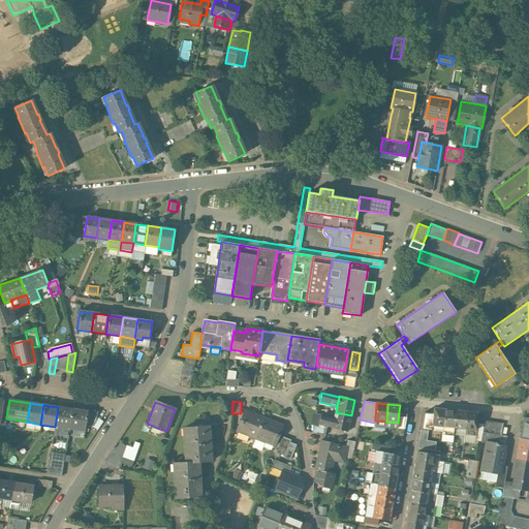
[(72,409),(58,407),(55,427),(69,429),(72,409)]
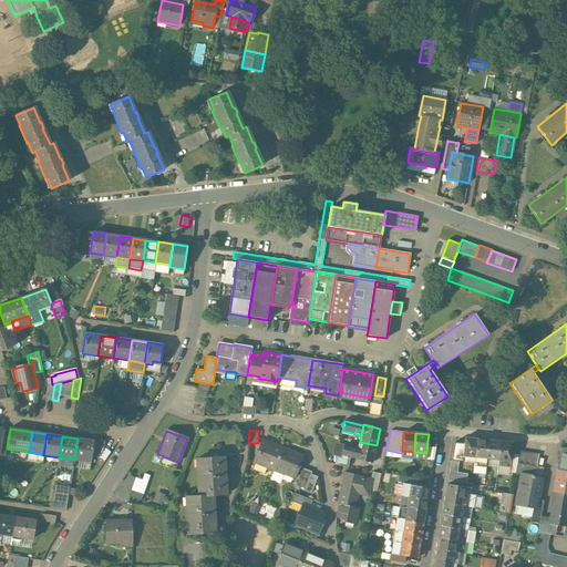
[(86,437),(86,440),(78,439),(74,460),(90,462),(91,455),(99,456),(100,454),(101,454),(102,451),(103,452),(104,441),(86,437)]
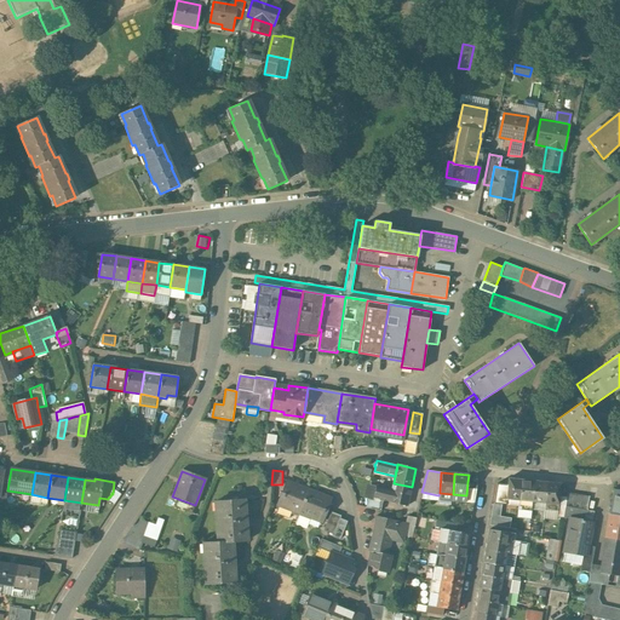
[(522,480),(507,478),(507,487),(506,499),(520,500),(522,480)]
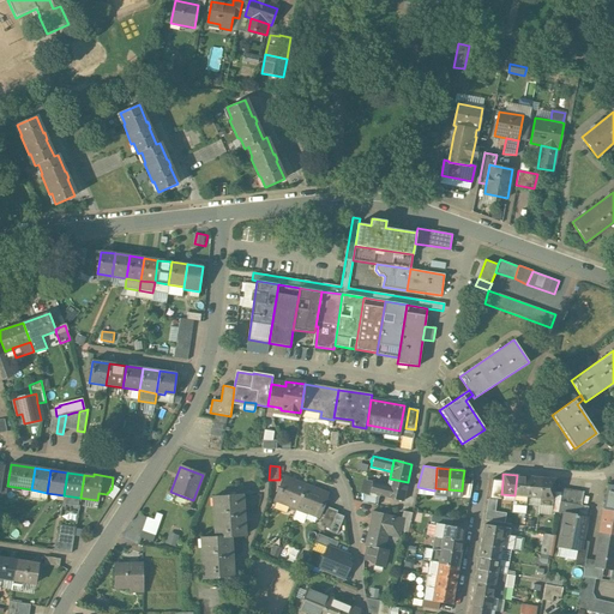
[(529,476),(517,475),(515,495),(527,497),(529,476)]
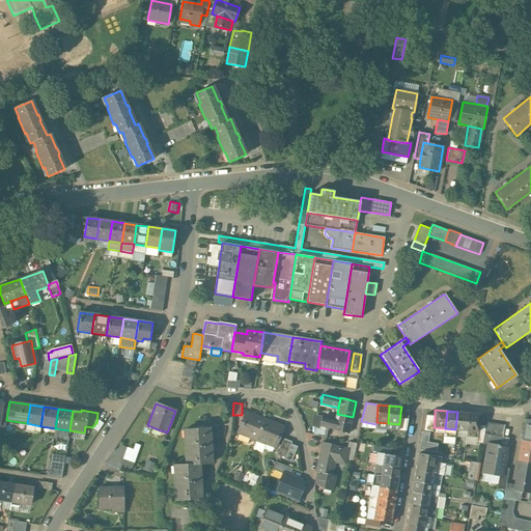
[(264,419),(248,412),(244,421),(239,432),(250,438),(251,436),(257,438),(264,419)]
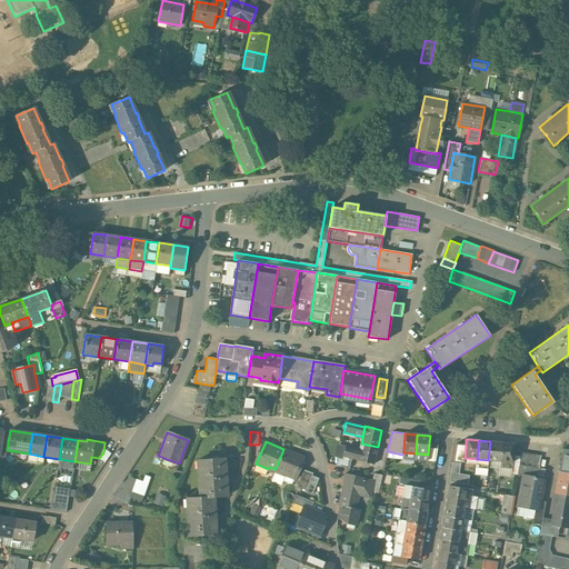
[(502,443),(490,441),(488,460),(500,461),(502,443)]
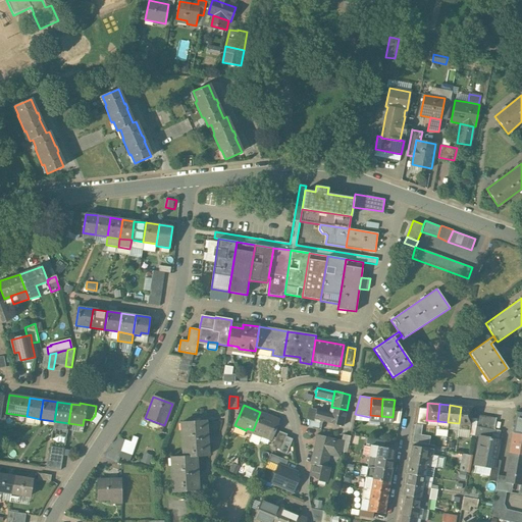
[(402,407),(394,406),(393,417),(392,422),(399,423),(402,407)]
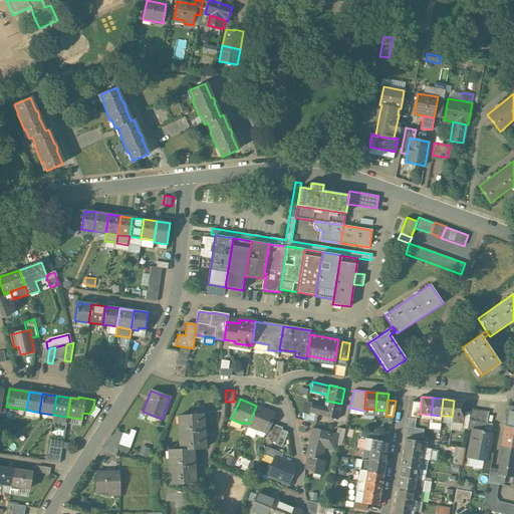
[(341,404),(326,401),(324,407),(322,416),(337,420),(341,404)]
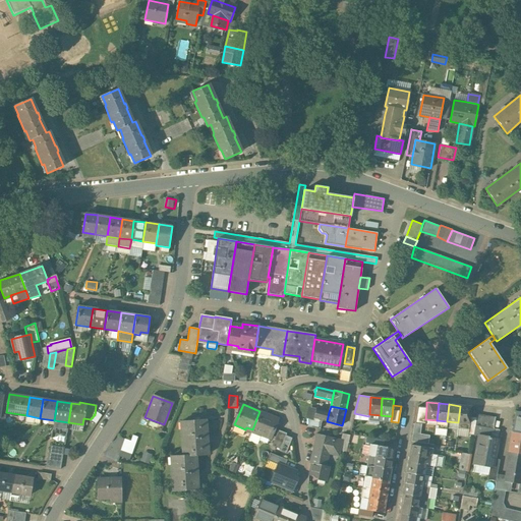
[(471,407),(460,406),(458,422),(469,423),(470,417),(471,407)]
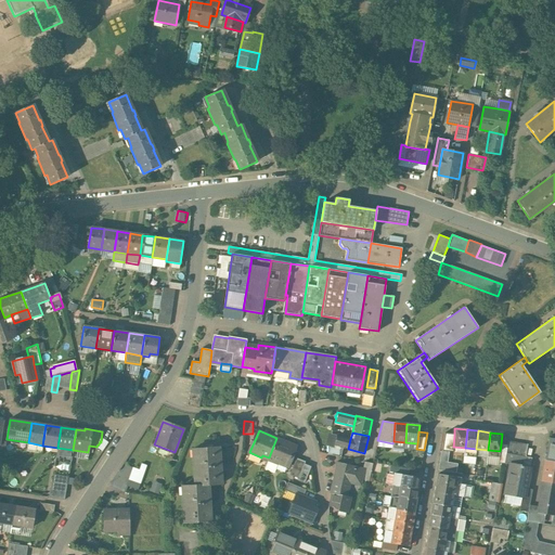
[(454,436),(444,435),(441,451),(449,452),(464,453),(465,448),(453,447),(454,436)]
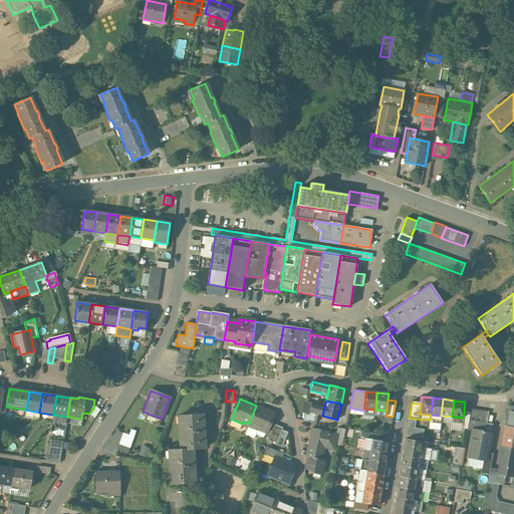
[(324,407),(312,404),(310,413),(322,416),(324,407)]
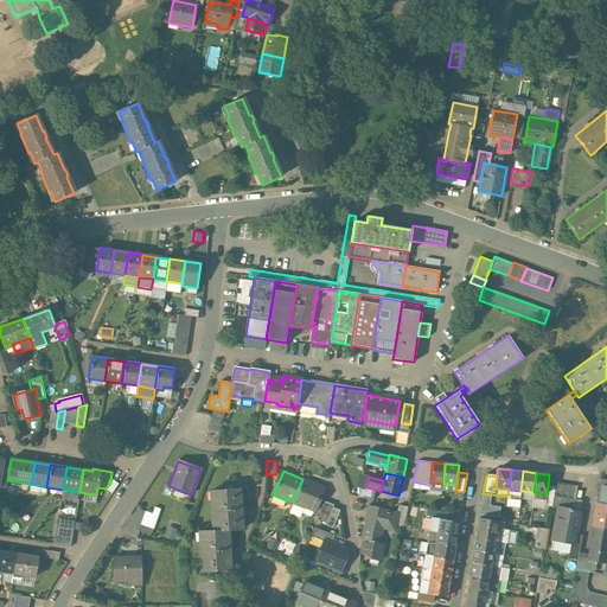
[(323,486),(302,479),(294,500),(301,504),(300,506),(313,511),(318,499),(317,499),(323,486)]
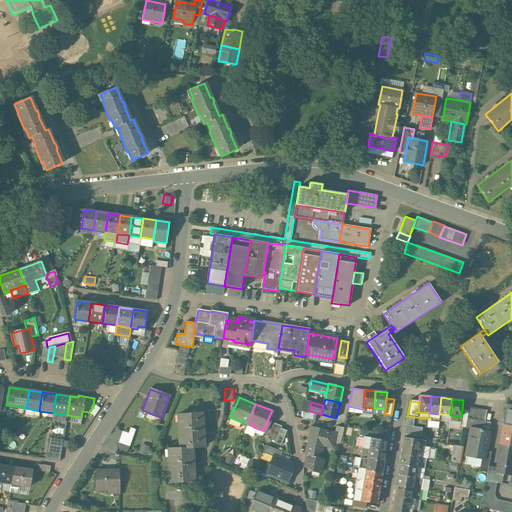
[(511,405),(507,405),(505,418),(503,417),(502,425),(504,425),(511,426),(511,405)]
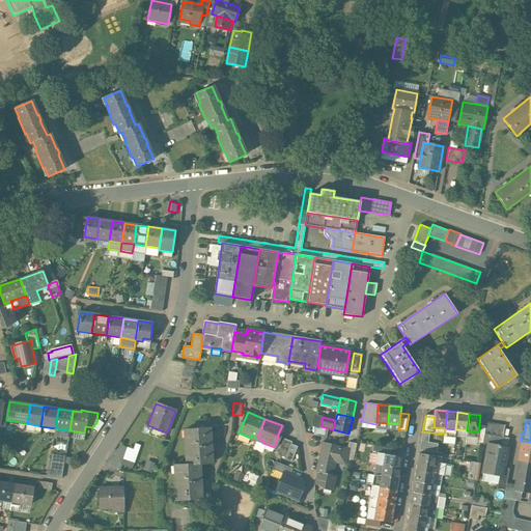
[(510,426),(486,422),(485,425),(484,434),(504,437),(508,438),(510,426)]
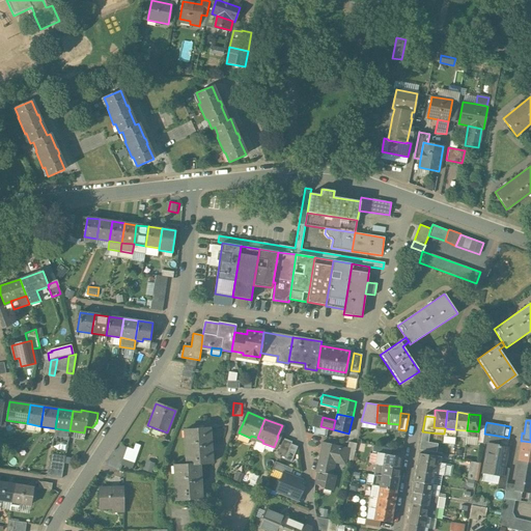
[(485,425),(479,425),(478,431),(477,438),(476,443),(482,443),(484,434),(485,425)]
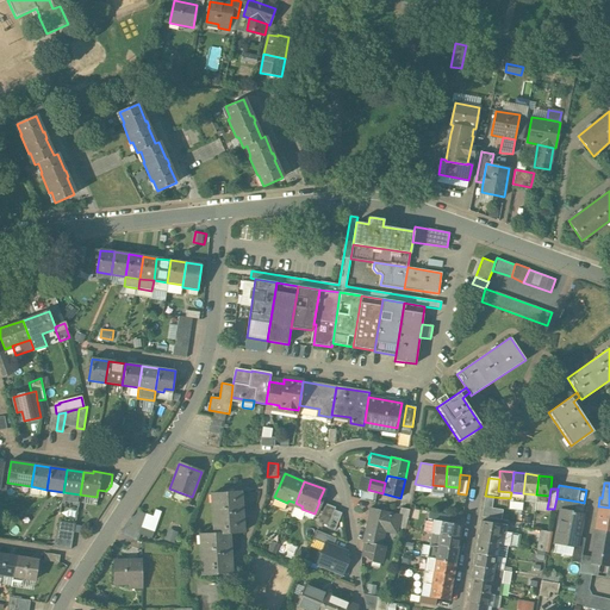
[(80,495),(63,492),(62,502),(79,504),(80,495)]
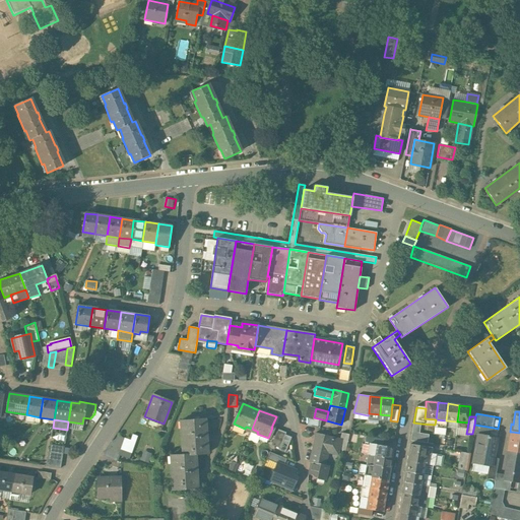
[(204,419),(181,420),(182,455),(171,455),(173,490),(196,489),(194,454),(205,453),(204,419)]
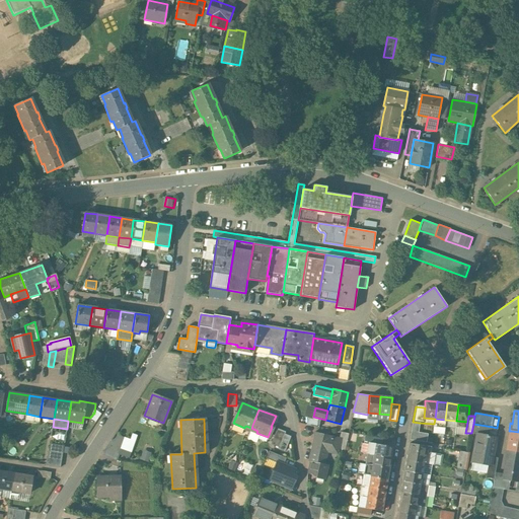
[(420,423),(413,422),(410,440),(427,442),(428,434),(419,432),(420,423)]
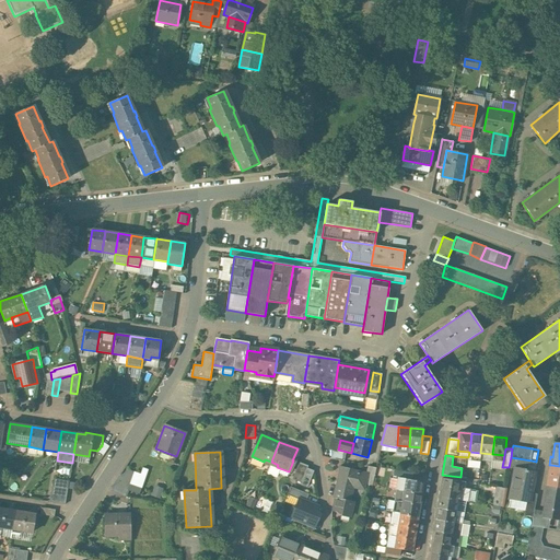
[(532,461),(511,457),(509,467),(515,469),(515,468),(527,470),(528,464),(532,464),(532,461)]
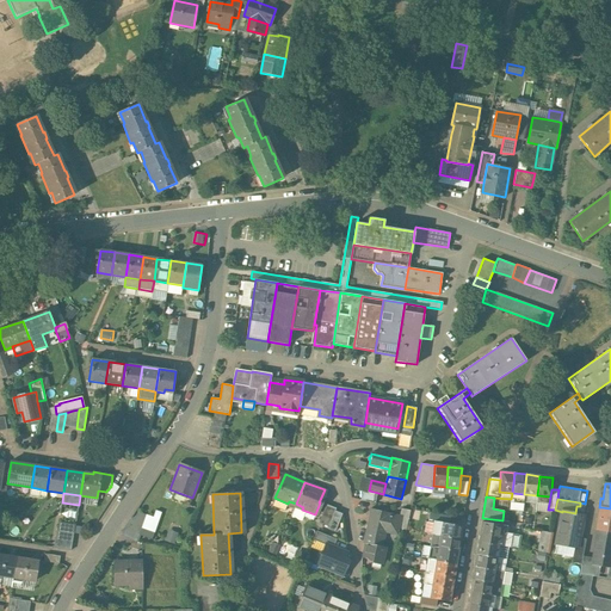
[(335,508),(326,505),(319,523),(328,526),(335,511),(335,508)]
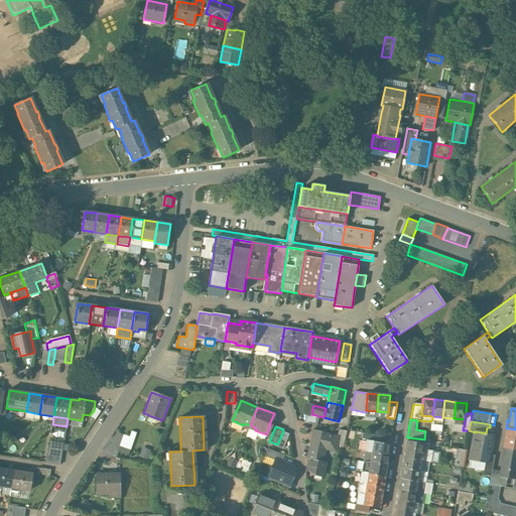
[(515,429),(508,428),(505,447),(515,448),(515,429)]
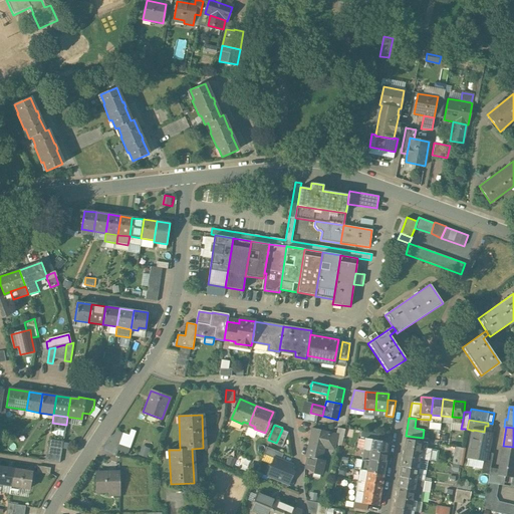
[(337,435),(312,429),(305,456),(308,457),(321,460),(324,448),(334,450),(337,435)]
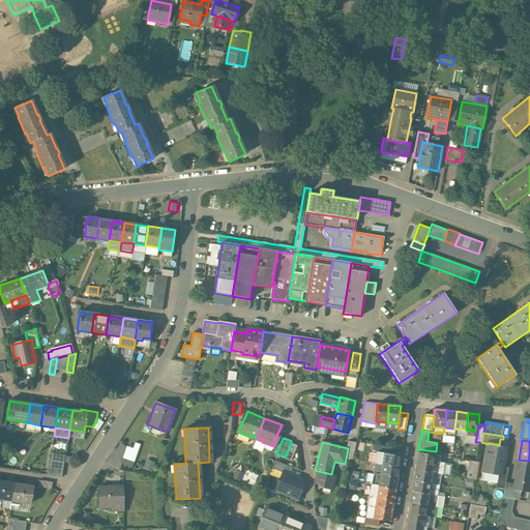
[(297,446),(291,443),(285,457),(285,459),(291,461),(297,446)]
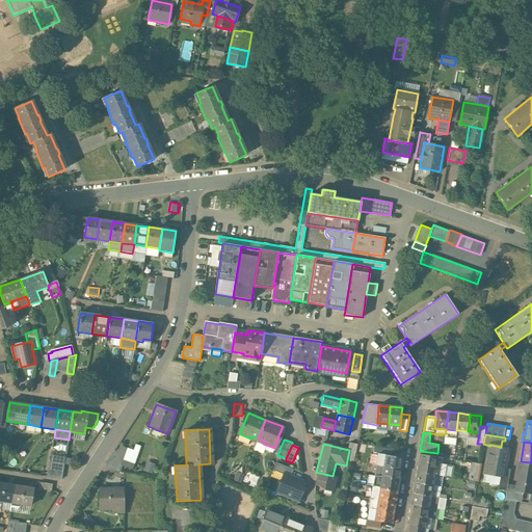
[(501,447),(489,445),(489,446),(484,474),(500,476),(503,477),(504,468),(508,448),(501,447)]
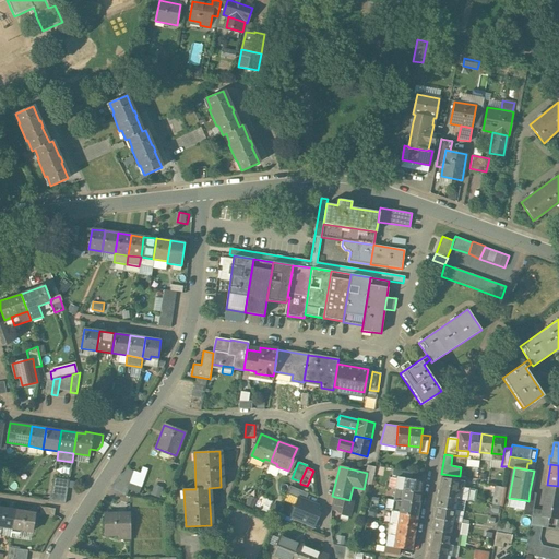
[(413,472),(394,468),(392,477),(397,478),(405,480),(405,478),(412,479),(413,472)]
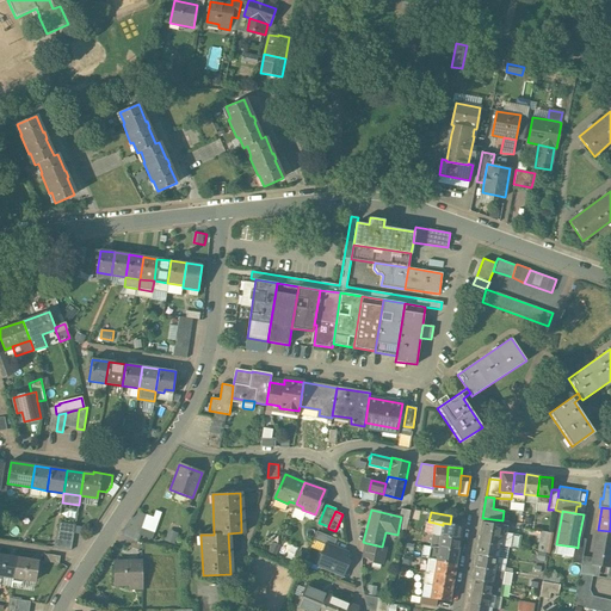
[(501,525),(482,522),(479,542),(498,545),(501,525)]
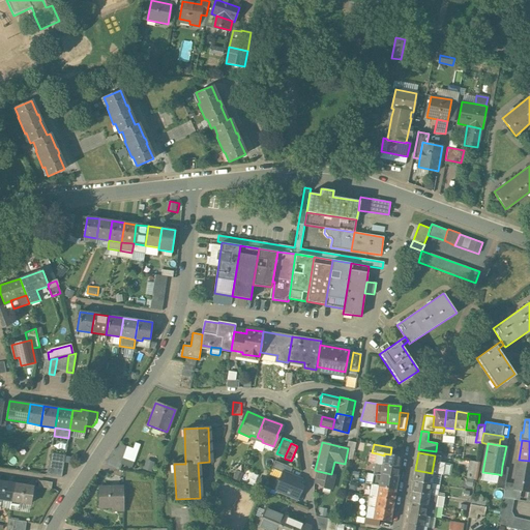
[(384,455),(377,453),(375,463),(382,465),(384,455)]
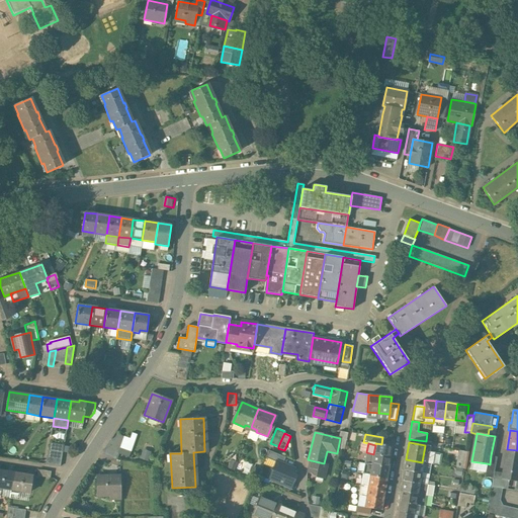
[(381,444),(375,443),(375,445),(373,454),(390,456),(392,446),(381,444)]
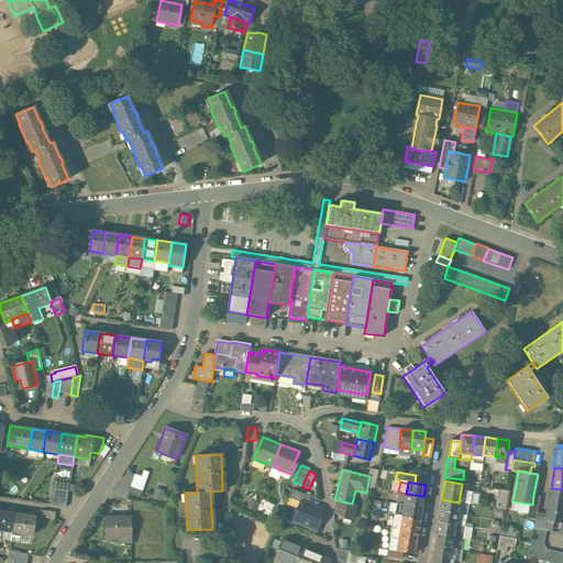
[(467,484),(462,484),(459,503),(470,504),(472,492),(466,490),(467,484)]
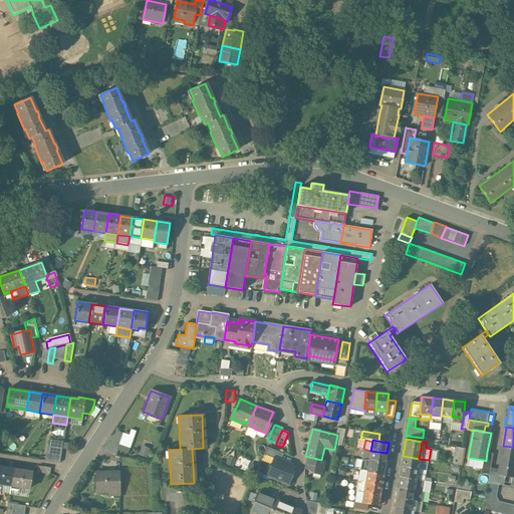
[(130,448),(118,445),(116,450),(127,454),(130,448)]
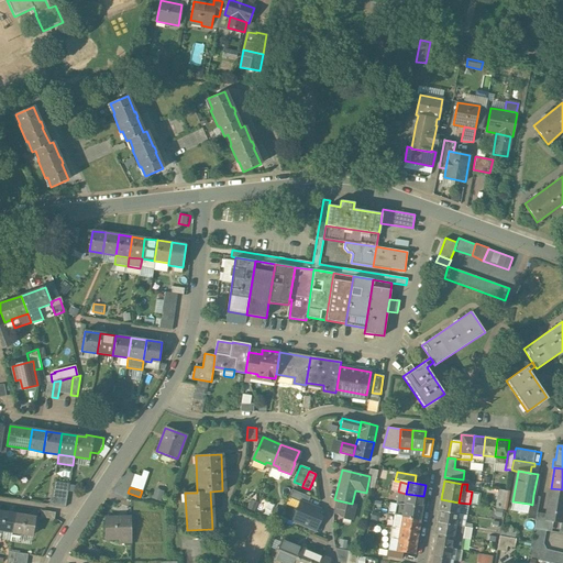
[(156,487),(154,498),(163,499),(165,489),(156,487)]
